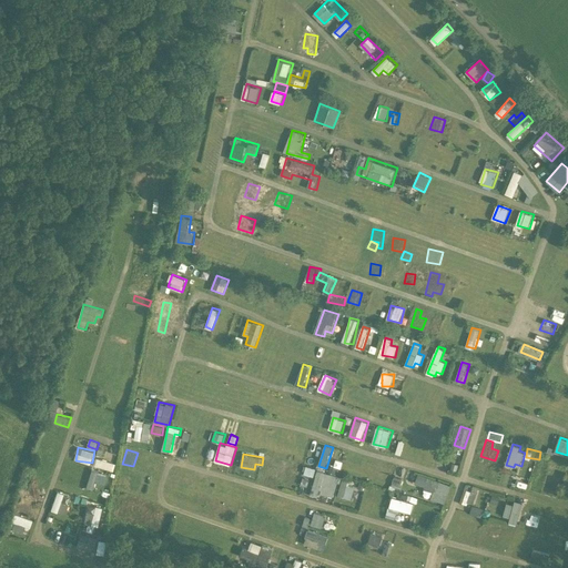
[(97,457),(94,465),(114,470),(117,463),(97,457)]
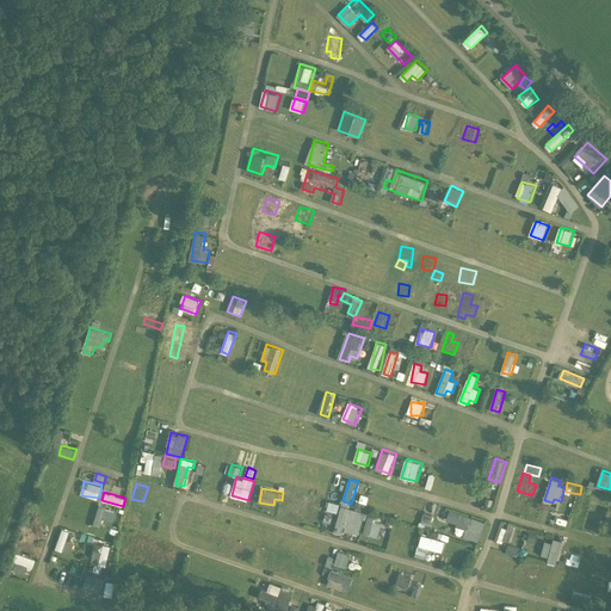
[(292,495),(288,511),(306,516),(310,500),(292,495)]
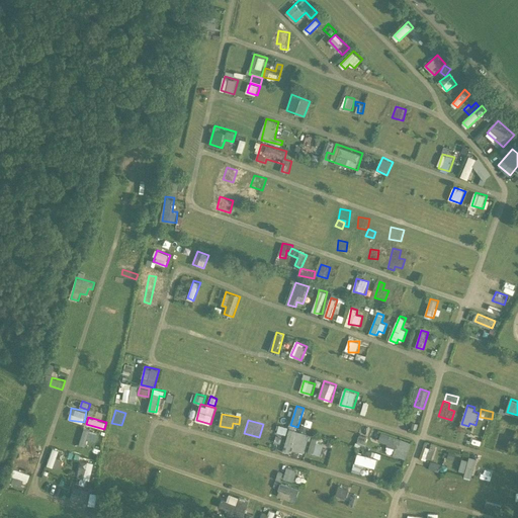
[(271,422),(268,431),(274,432),(277,423),(271,422)]
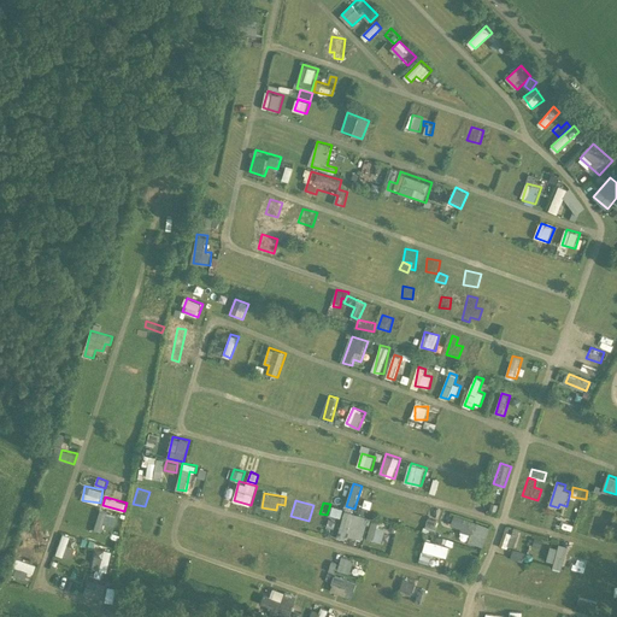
[(527,513),(529,506),(522,504),(519,511),(527,513)]
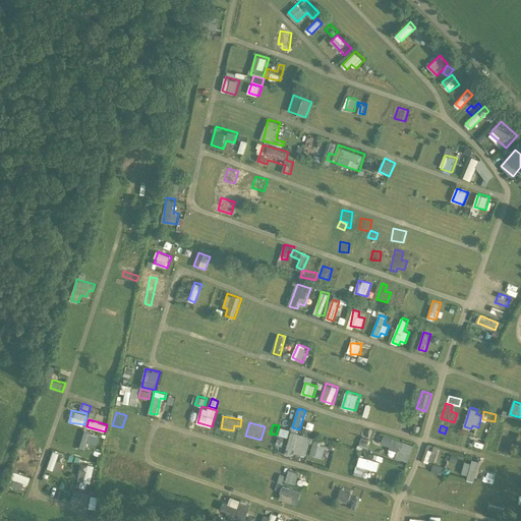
[(281,426),(280,435),(289,437),(291,429),(281,426)]
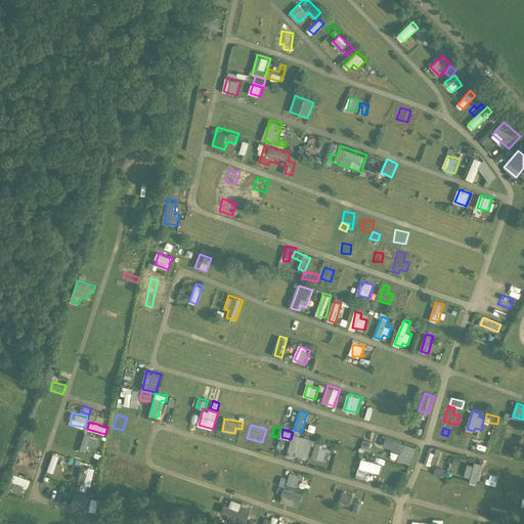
[(90,444),(97,446),(100,437),(85,433),(80,449),(87,451),(90,444)]
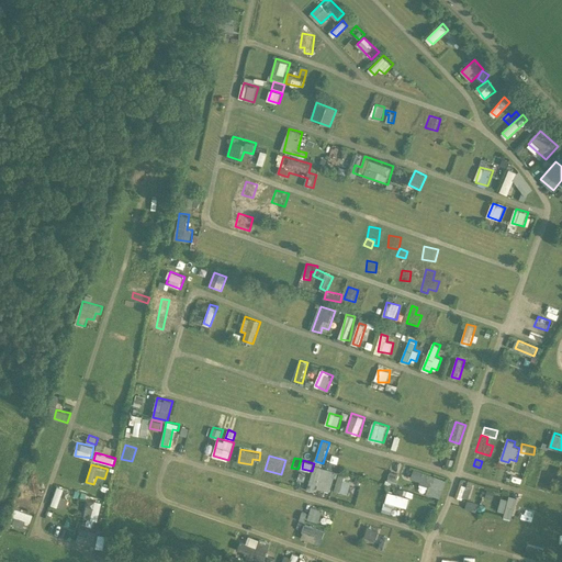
[(315,464),(308,487),(332,493),(337,471),(315,464)]
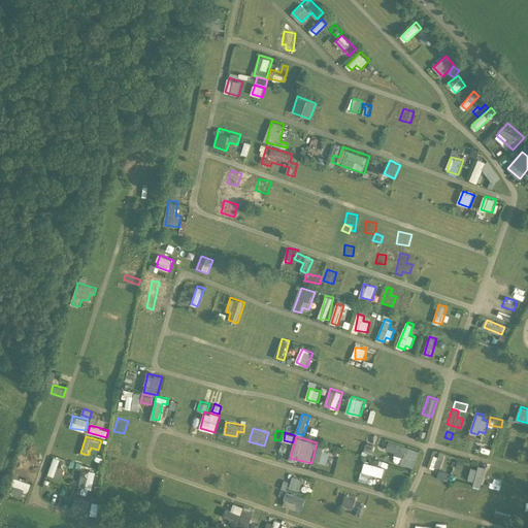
[(389,440),(387,450),(404,455),(402,464),(416,467),(421,449),(389,440)]
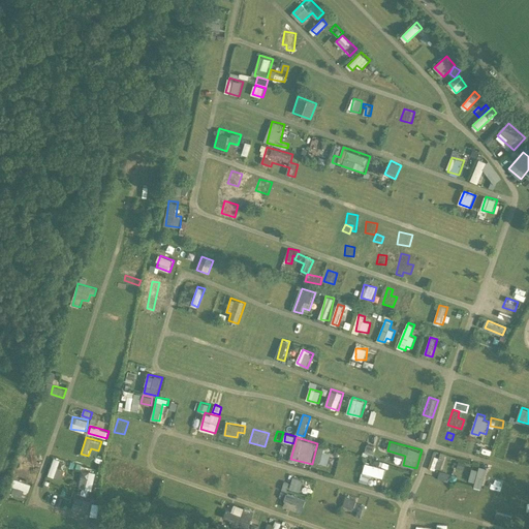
[(368,444),(366,453),(375,455),(377,446),(368,444)]
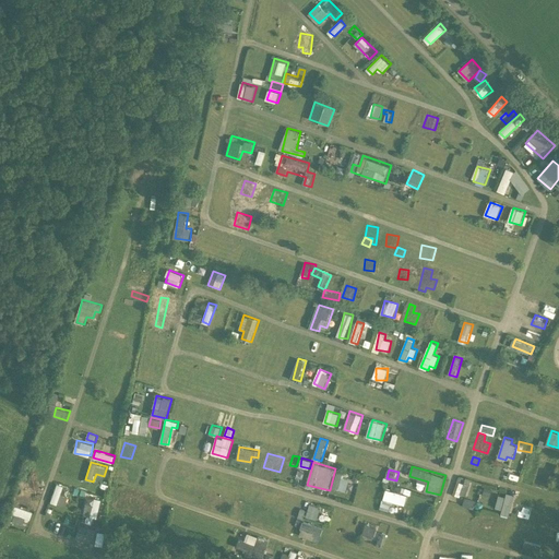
[(348,490),(351,479),(343,477),(344,473),(337,472),(333,487),(348,490)]
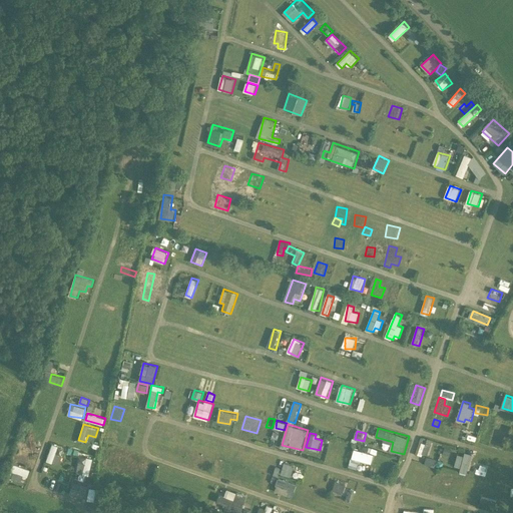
[(431,455),(433,439),(428,438),(427,443),(421,442),(420,453),(431,455)]
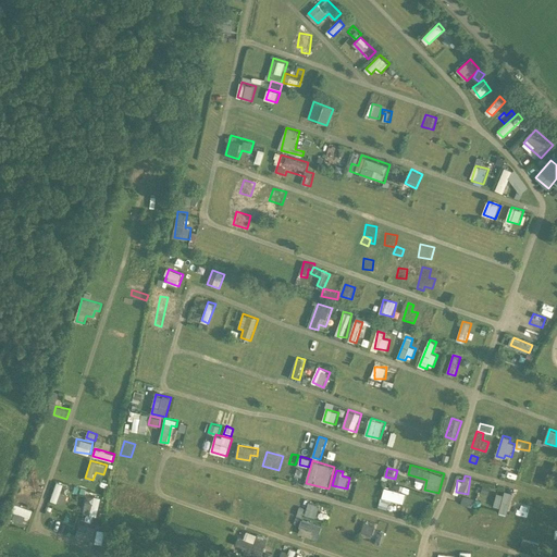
[(34,498),(37,484),(22,481),(20,489),(24,490),(22,495),(34,498)]
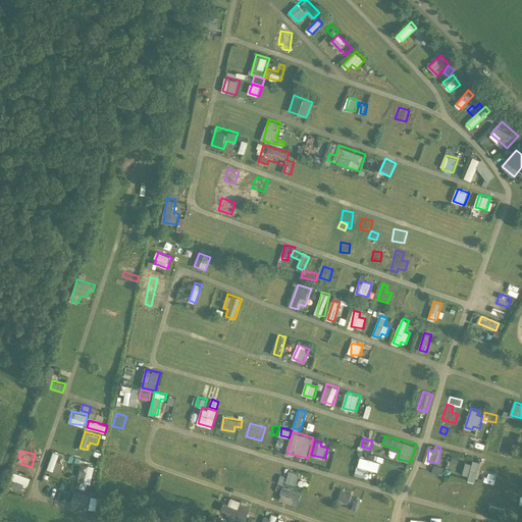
[(54,451),(47,468),(60,473),(67,456),(54,451)]
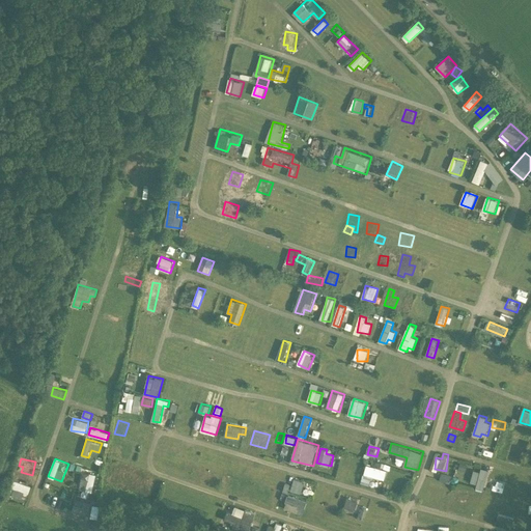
[(362,482),(371,485),(374,476),(386,479),(389,471),(368,465),(362,482)]
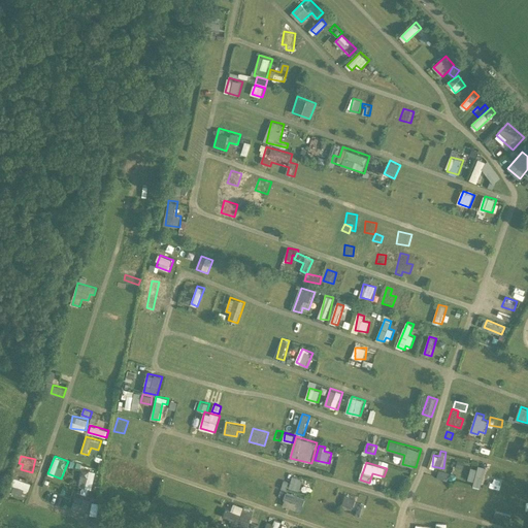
[(480,469),(472,467),(469,480),(475,481),(474,485),(483,487),(488,466),(481,464),(480,469)]
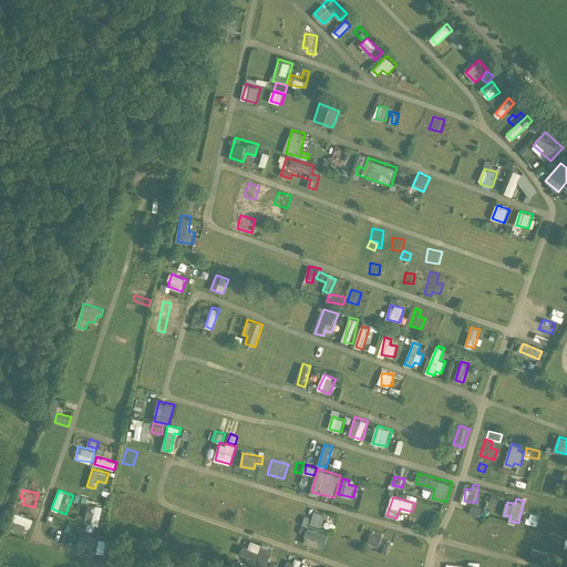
[(84,522),(99,525),(104,503),(90,500),(84,522)]
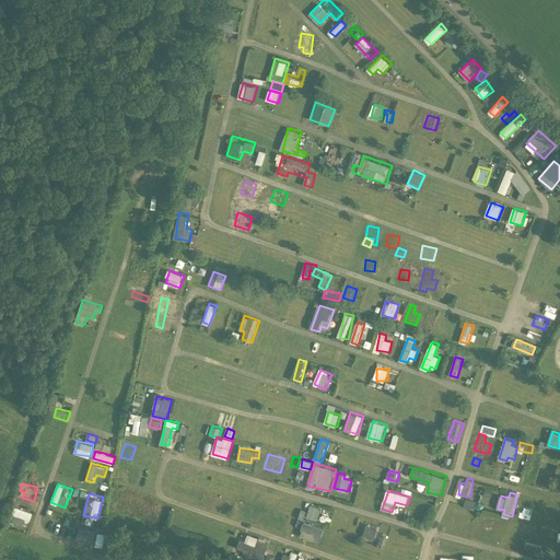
[(467,498),(465,506),(476,510),(478,501),(467,498)]
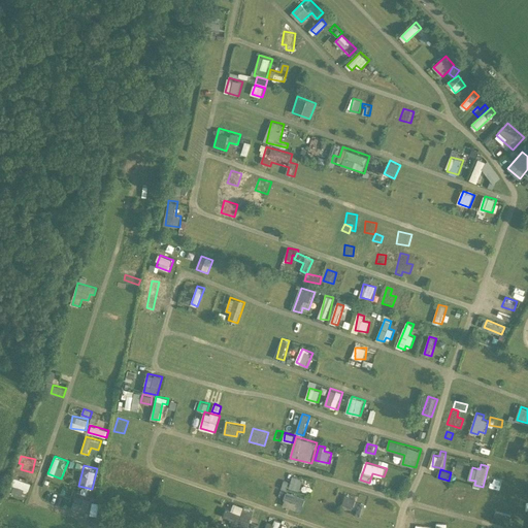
[(245,488),(248,477),(226,474),(224,485),(245,488)]
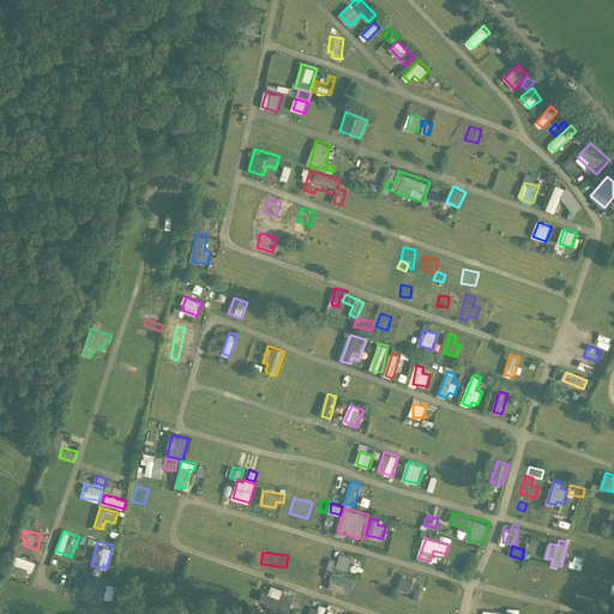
[(342,553),(337,566),(349,571),(354,558),(342,553)]
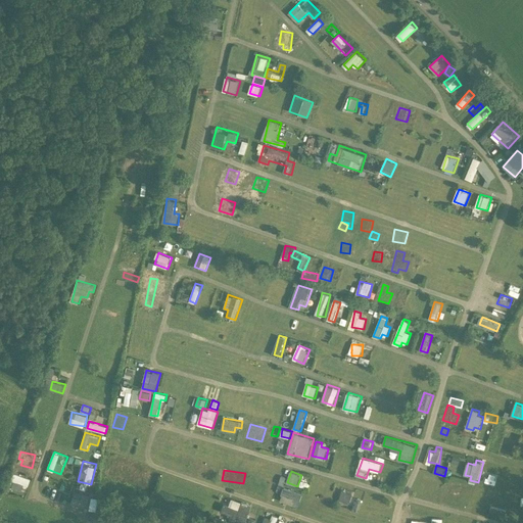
[(488,472),(486,481),(496,483),(498,475),(488,472)]
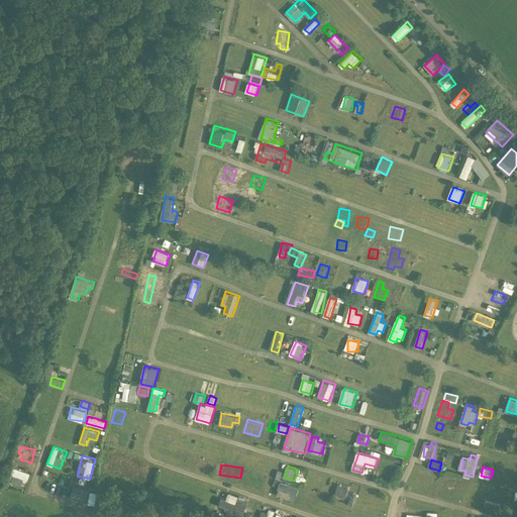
[(22,486),(24,479),(29,480),(31,473),(15,468),(11,483),(22,486)]
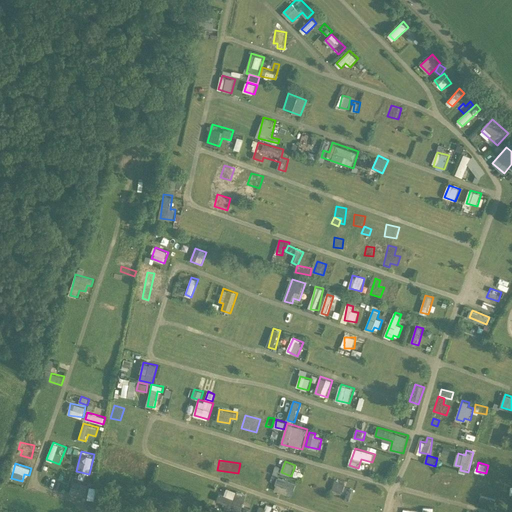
[(441,472),(437,483),(451,487),(454,476),(441,472)]
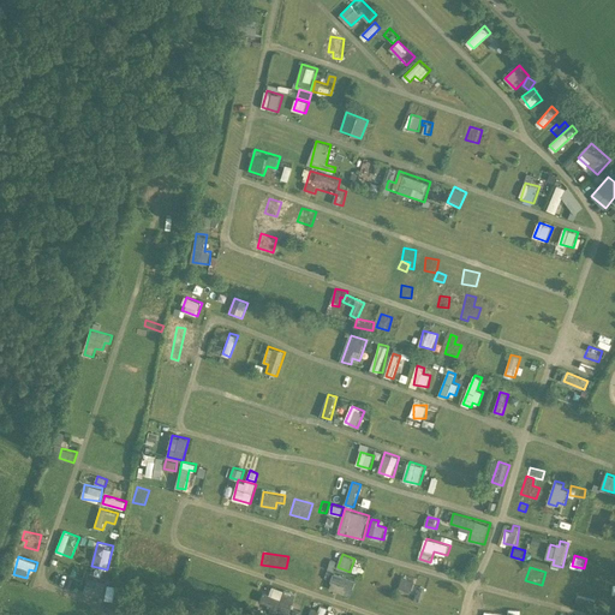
[(330,587),(352,596),(358,581),(336,573),(330,587)]
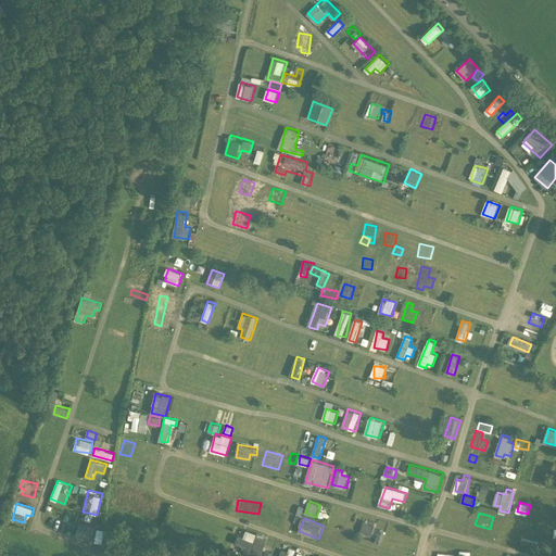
[(384,531),(376,528),(377,526),(365,520),(359,534),(380,542),(384,531)]
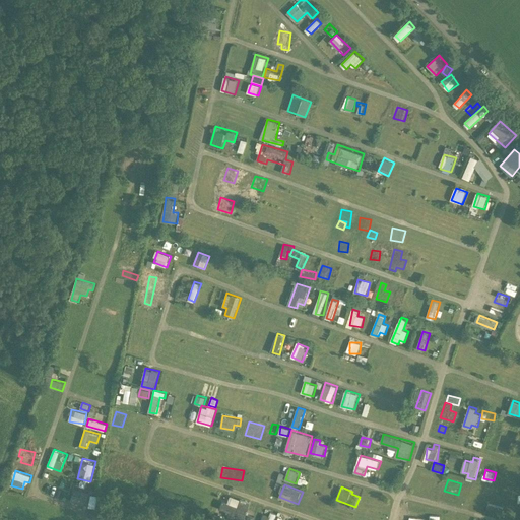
[(75,488),(71,500),(85,505),(90,493),(75,488)]
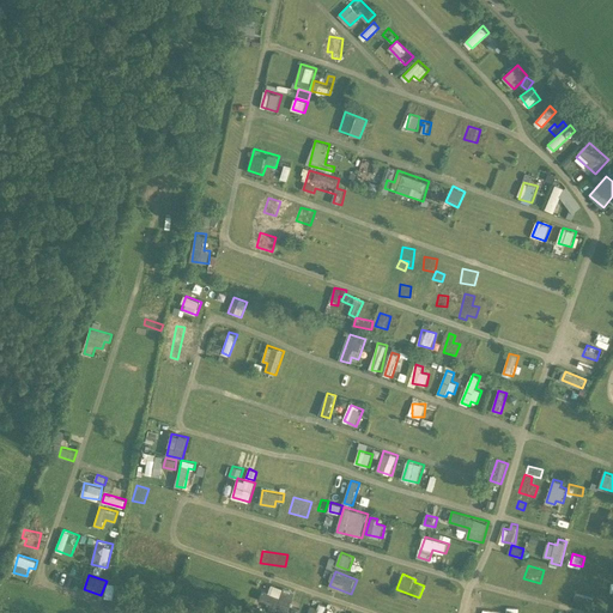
[(114,599),(116,584),(108,583),(105,598),(114,599)]
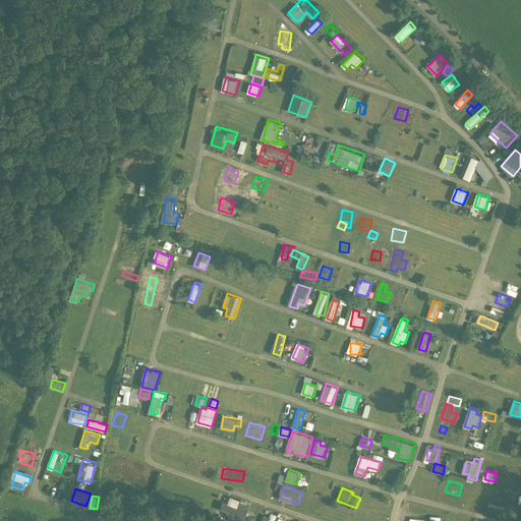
[(230,498),(229,505),(239,506),(240,499),(230,498)]
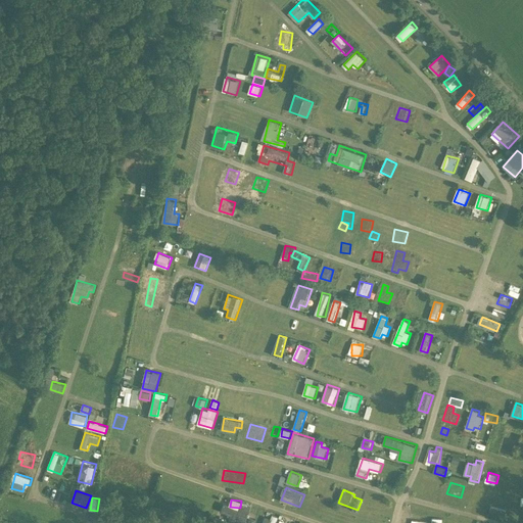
[(254,522),(256,519),(249,517),(252,504),(241,502),(236,519),(251,522),(254,522)]
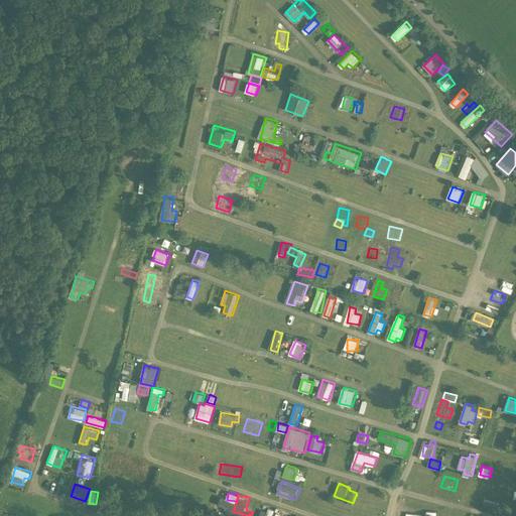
[(499,509),(501,504),(486,499),(484,505),(499,509)]
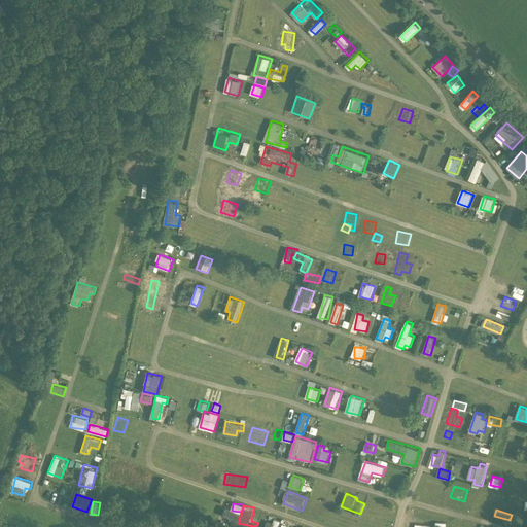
[(267,526),(279,526),(281,520),(271,517),(267,526)]
